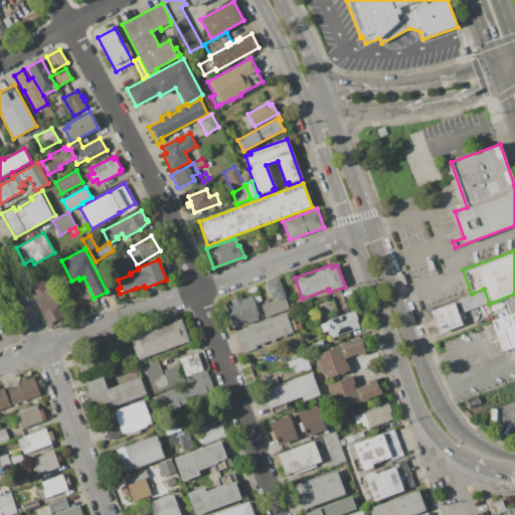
[(265,283),(279,278),(290,308),(266,317),(261,305),(265,303),(265,301),(268,300),(269,302),(272,301),(265,283)]
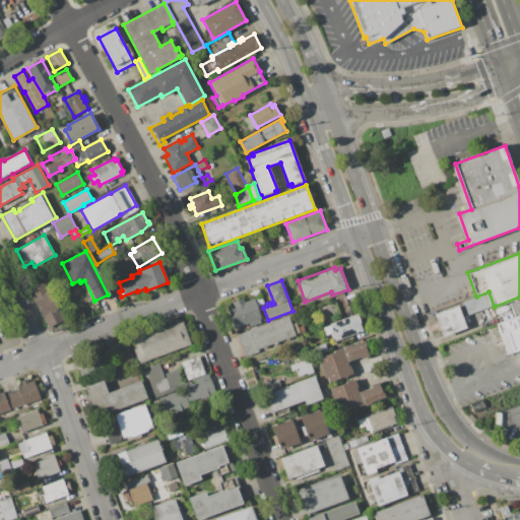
[(27,289),(43,281),(64,319),(49,328),(27,289)]
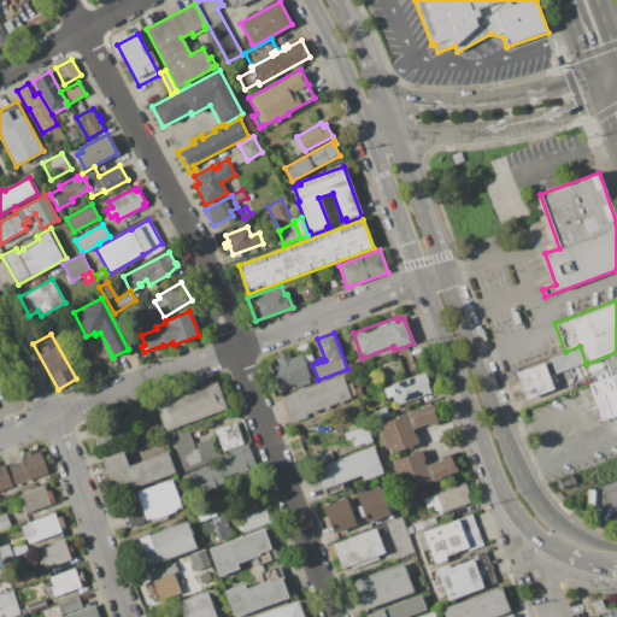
[(586,363),(580,346),(565,352),(548,358),(554,374),(586,363)]
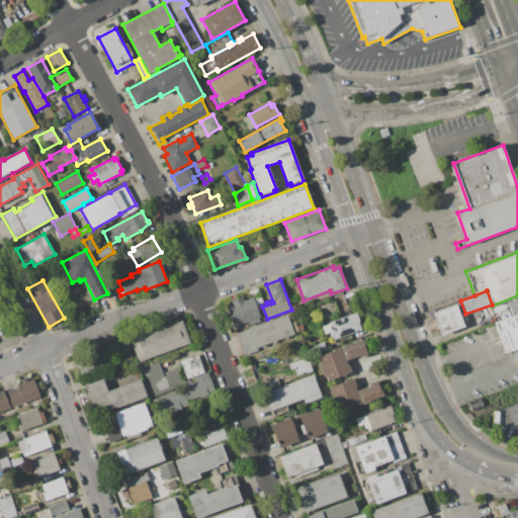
[(253,297),(260,318),(258,318),(260,322),(249,326),(248,322),(235,327),(227,307),(233,305),(232,300),(243,297),(244,300),(253,297)]
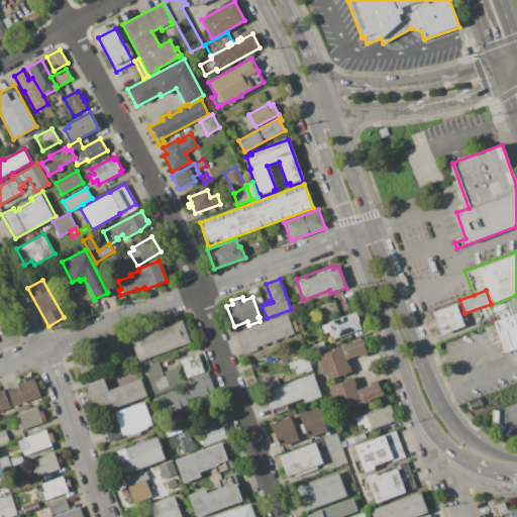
[(507,301),(516,297),(516,313),(512,315),(507,301)]
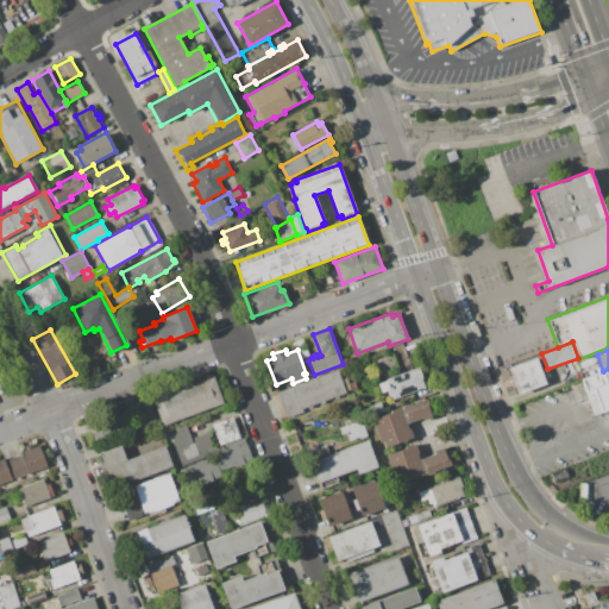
[(508,368),(537,358),(546,383),(518,394),(515,387),(512,388),(508,376),(510,376),(508,368)]
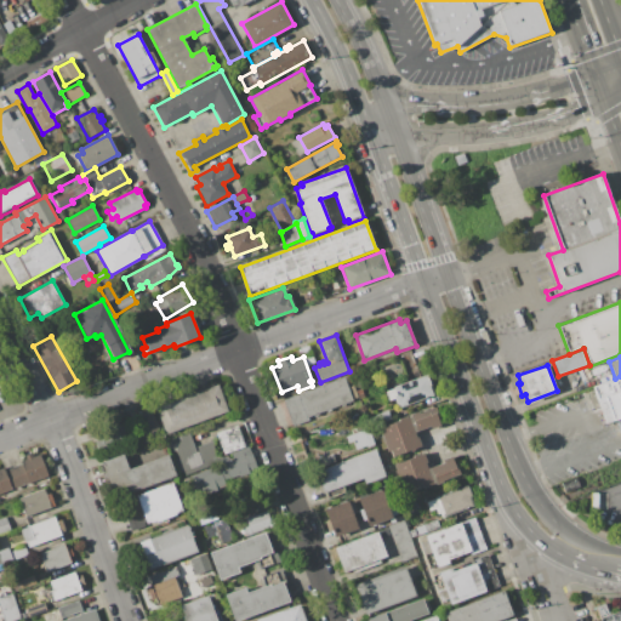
[(385,391),(394,388),(393,386),(427,374),(432,385),(429,386),(433,396),(399,409),(394,398),(388,400),(385,391)]
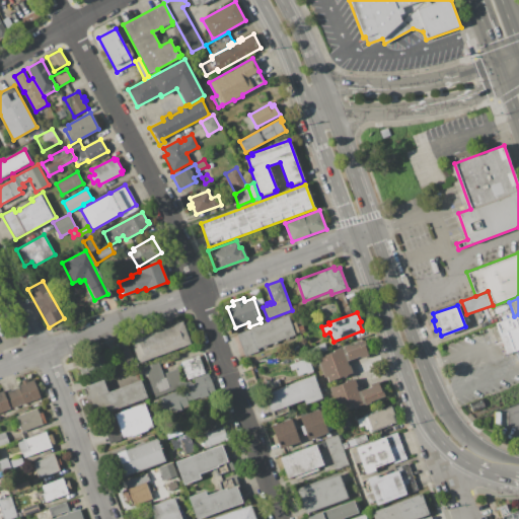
[(237,334),(288,314),(295,335),(257,349),(258,352),(245,356),(237,334)]
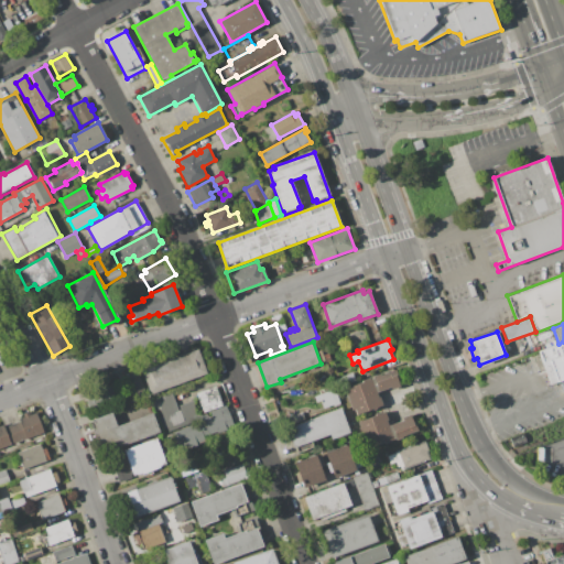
[(563,379),(550,384),(538,351),(559,344),(563,342),(563,379)]
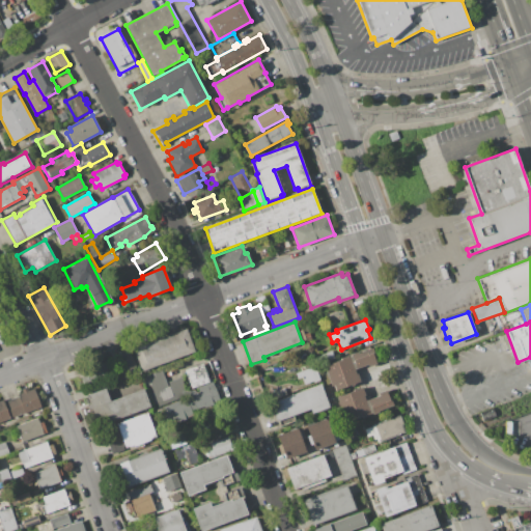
[(133,347),(187,329),(195,352),(141,371),(133,347)]
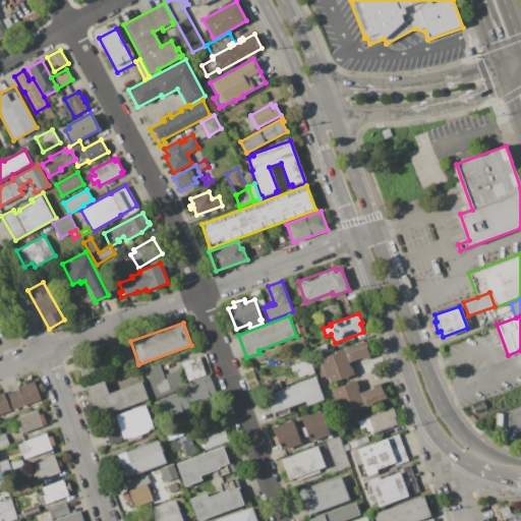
[(316,359),(334,352),(334,351),(340,349),(341,350),(345,349),(344,347),(351,345),(351,346),(367,340),(372,353),(369,355),(370,356),(361,360),(360,358),(348,362),(349,366),(351,366),(354,373),(348,377),(348,379),(345,380),(344,378),(326,385),(316,359)]
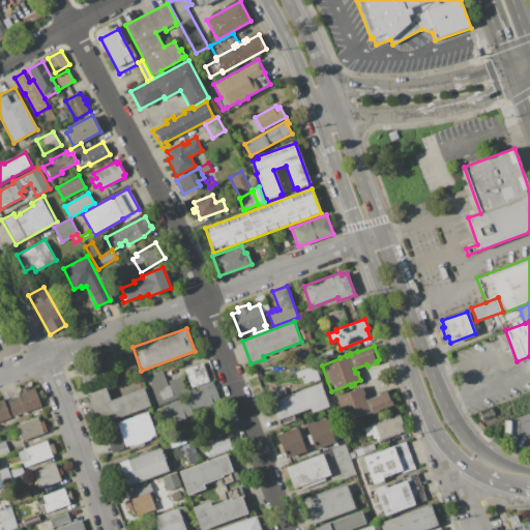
[(162,369),(166,381),(186,374),(184,369),(203,362),(208,378),(211,377),(221,402),(197,410),(198,414),(166,427),(157,402),(154,403),(144,375),(162,369)]
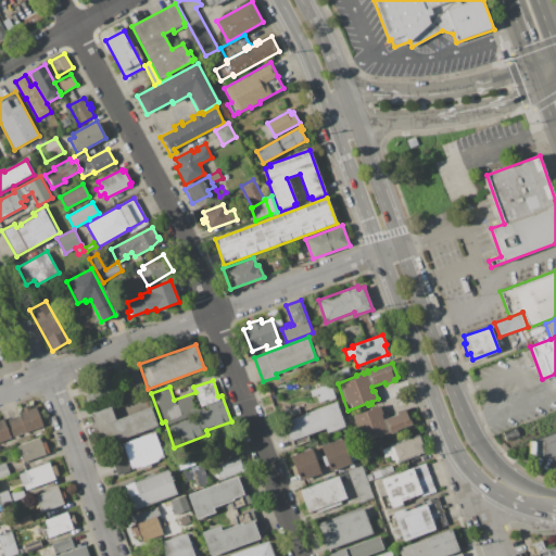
[(308,391),(330,383),(336,397),(329,400),(328,399),(318,403),(316,395),(312,397),(308,391)]
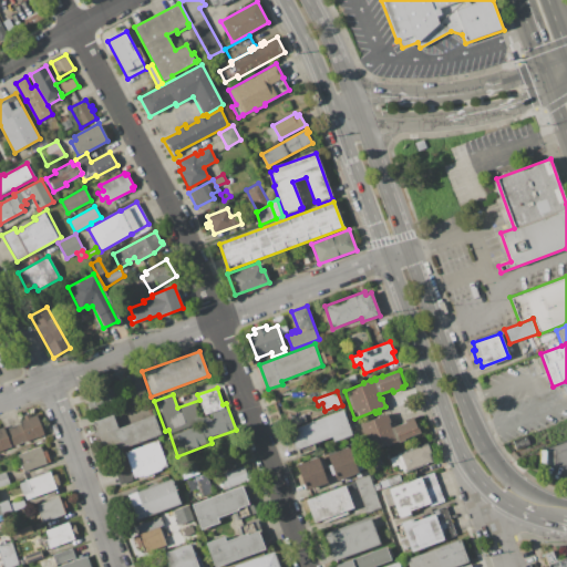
[(289,430),(342,410),(351,434),(350,435),(351,437),(346,440),(344,437),(333,442),(332,437),(313,444),(317,452),(311,454),(310,451),(298,455),(289,430)]
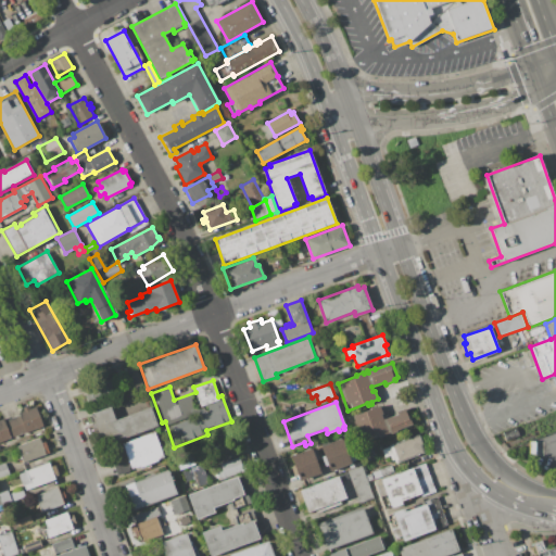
[(351,415),(379,405),(384,419),(397,414),(396,412),(405,407),(409,419),(412,425),(362,443),(351,415)]
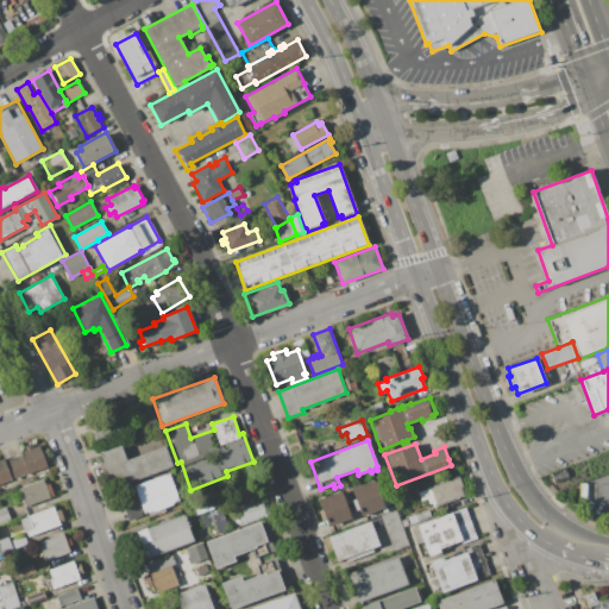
[(0,459),(4,458),(5,460),(22,454),(20,452),(26,451),(24,446),(31,445),(32,449),(39,445),(48,466),(0,483),(0,459)]
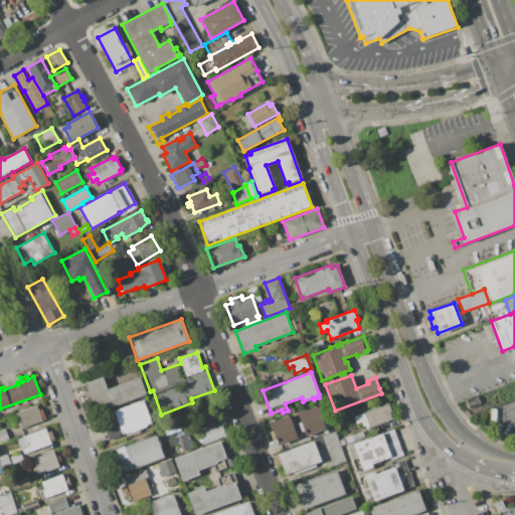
[(83,382),(103,376),(107,389),(140,377),(146,394),(95,413),(83,382)]
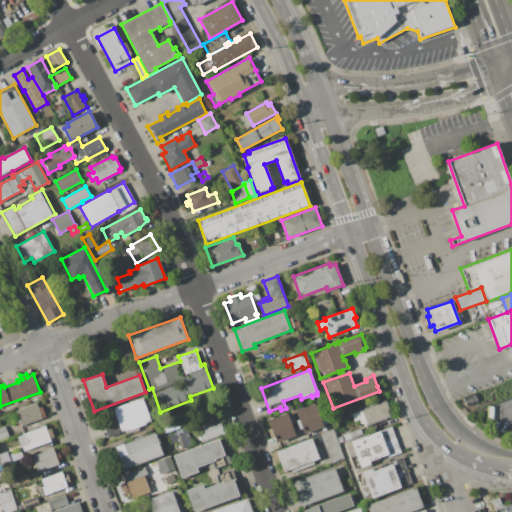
[(462,398),(475,393),(478,401),(465,406),(462,398)]
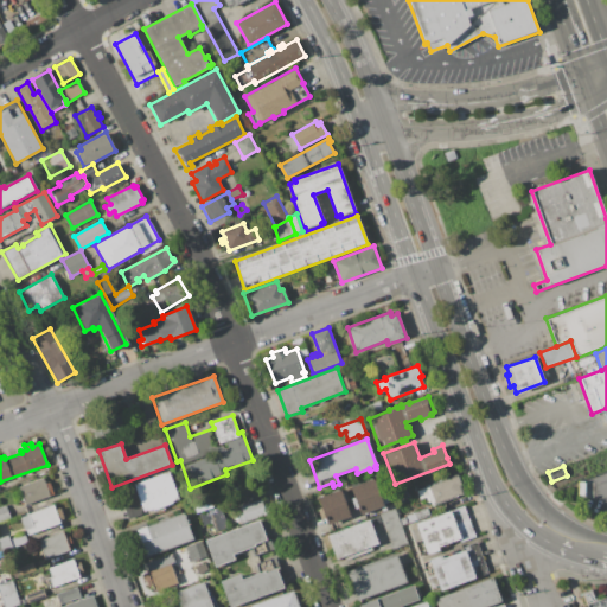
[(117,490),(168,472),(179,499),(164,505),(165,509),(153,513),(152,510),(142,512),(142,515),(128,519),(117,490)]
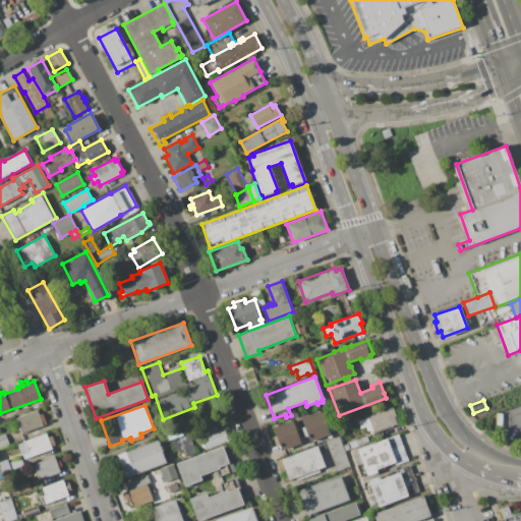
[(356,421),(364,419),(364,417),(393,407),(396,416),(395,417),(398,424),(370,435),(367,426),(359,429),(356,421)]
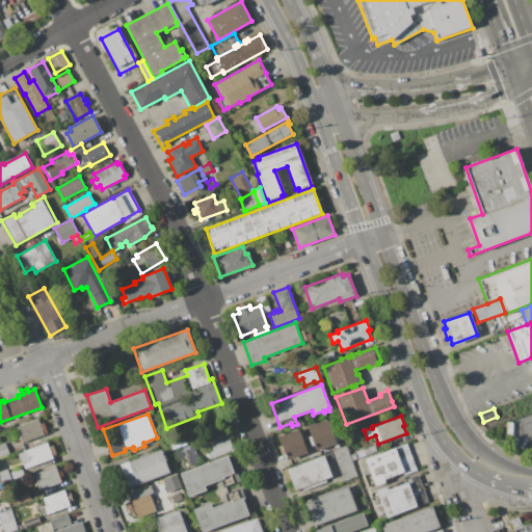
[(16,426),(38,418),(40,423),(43,422),(47,432),(44,433),(44,434),(22,443),(20,439),(19,439),(18,435),(19,434),(16,426)]
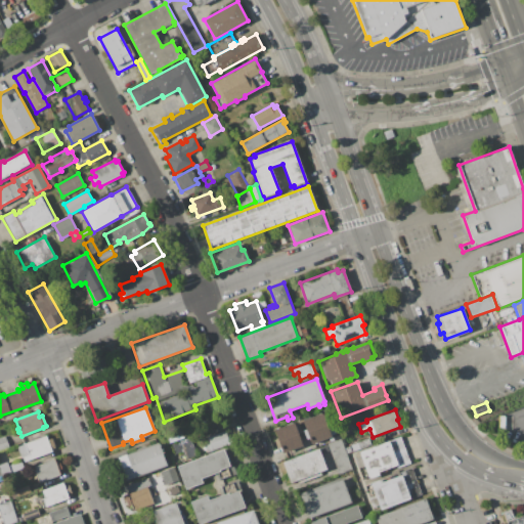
[(302,421),(322,413),(331,436),(310,443),(308,438),(306,438),(303,431),(306,430),(302,421)]
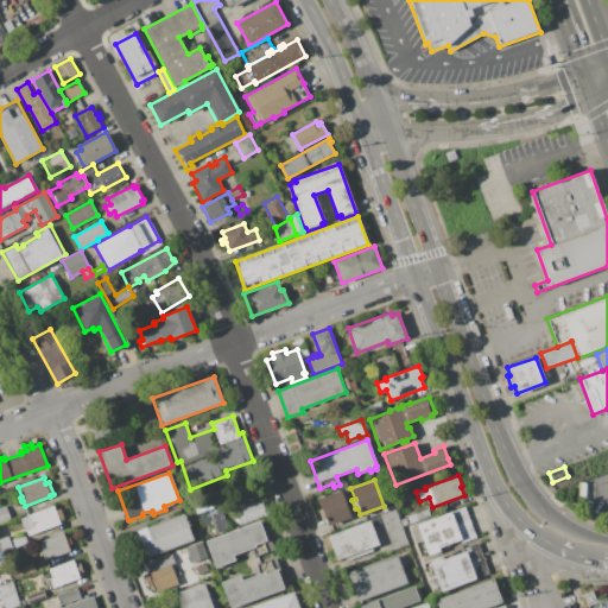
[(235,510),(257,501),(251,485),(229,493),(235,510)]
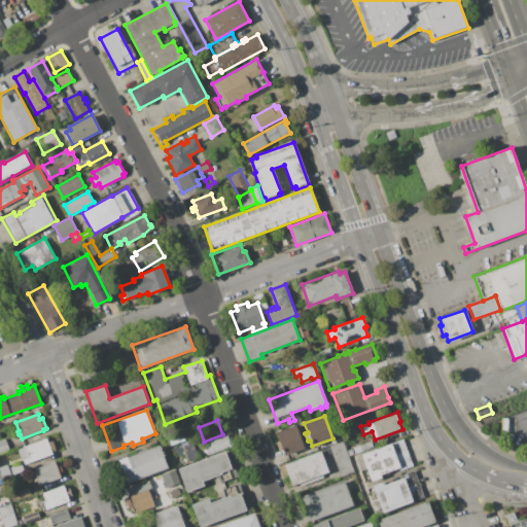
[(275,432),(295,425),(304,449),(284,456),(281,449),(278,450),(276,443),(279,442),(275,432)]
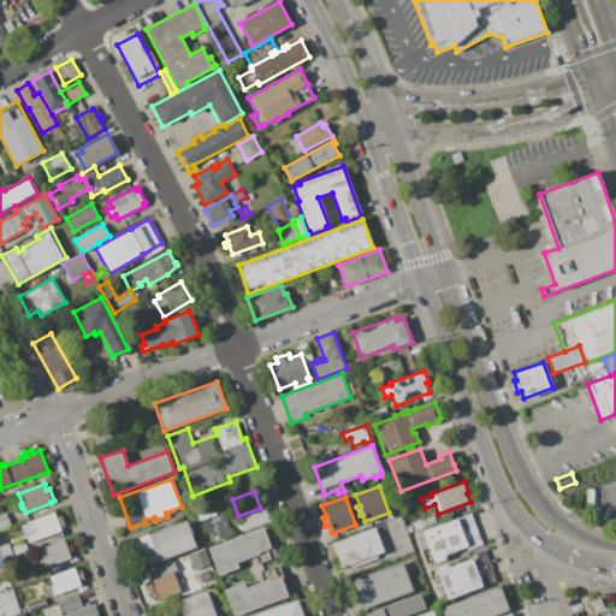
[(238,516),(260,508),(265,507),(271,522),(244,532),(238,516)]
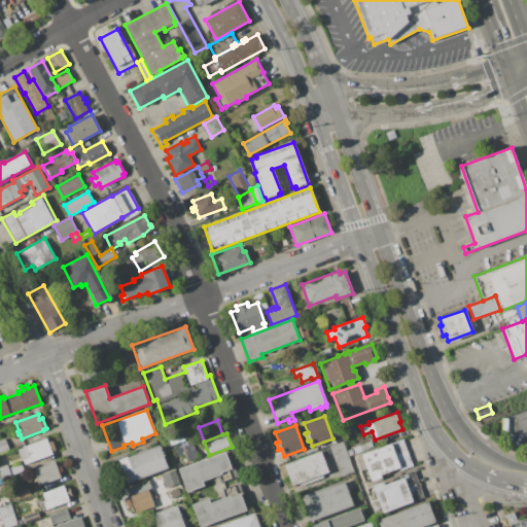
[(0,438),(4,437),(9,450),(0,453),(0,438)]
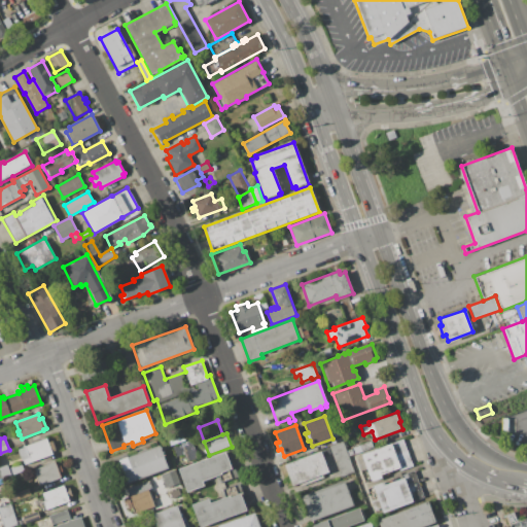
[(16,450),(46,438),(47,443),(51,441),(56,450),(51,451),(53,454),(24,465),(23,460),(22,460),(16,450)]
